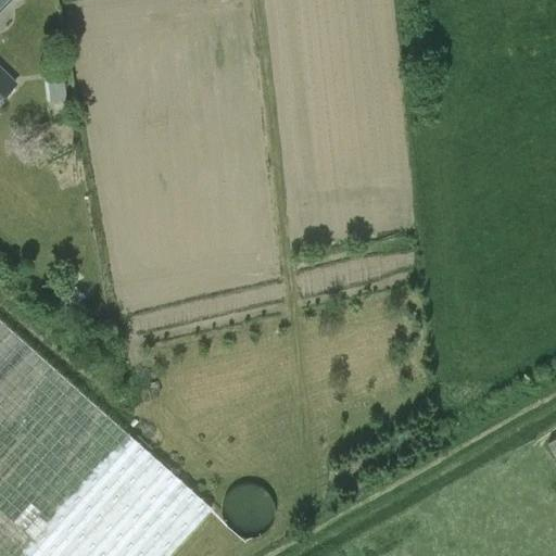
[(0,0),(0,10),(9,0),(0,0)]
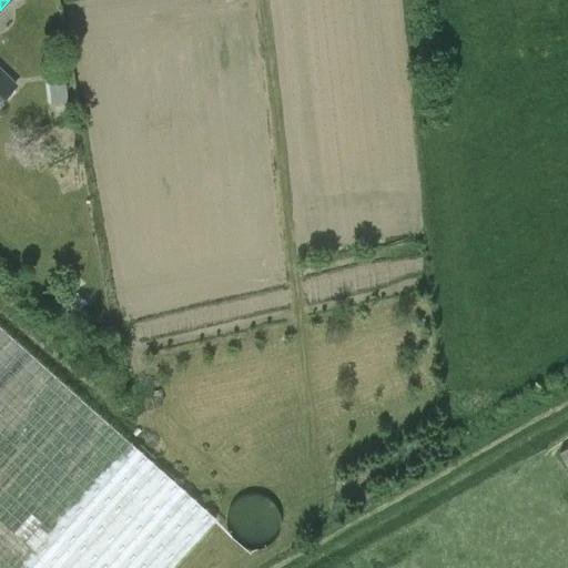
[(0,101),(16,85),(0,70),(0,101)]
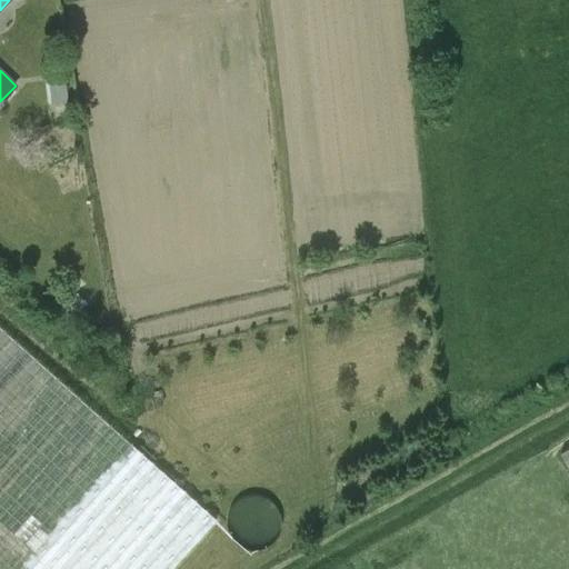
[(49,103),(69,99),(65,78),(45,81),(49,103)]
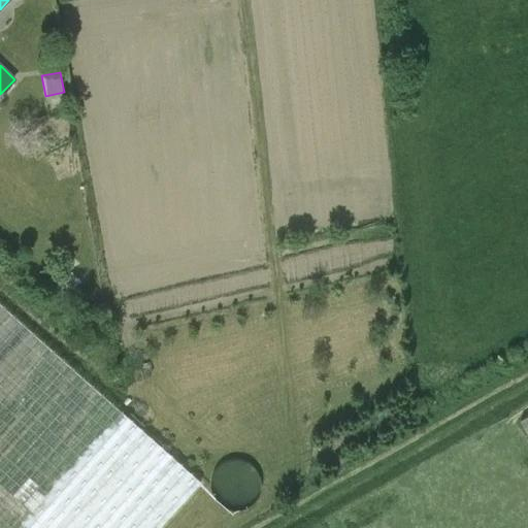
[(0,302),(0,527),(159,527),(201,482),(0,302)]
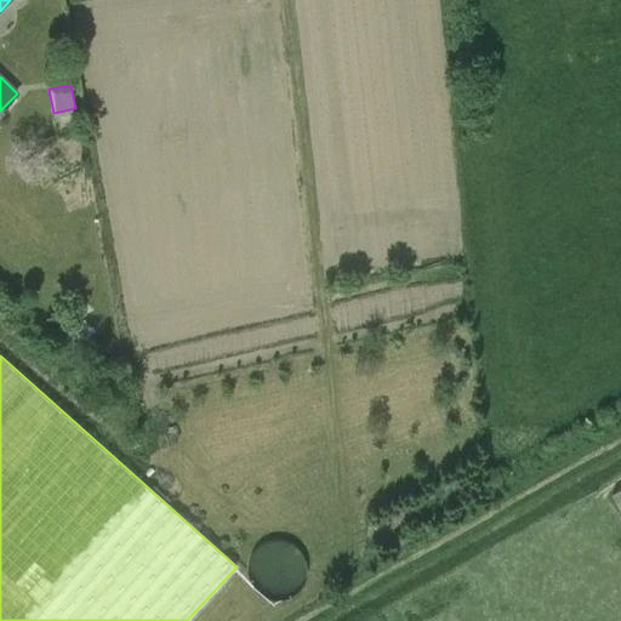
[(291,597),(295,594),(300,591),(302,586),(305,581),(307,576),(307,571),(307,565),(306,560),(303,556),(300,551),(296,547),(291,545),(286,542),(281,541),(277,541),(271,541),(266,542),(261,545),(257,548),(254,552),(251,557),(249,562),(248,567),(248,573),(249,577),(250,582),(252,587),(256,592),(261,594),(265,597),(271,599),(275,600),(280,599),(286,599),(291,597)]
